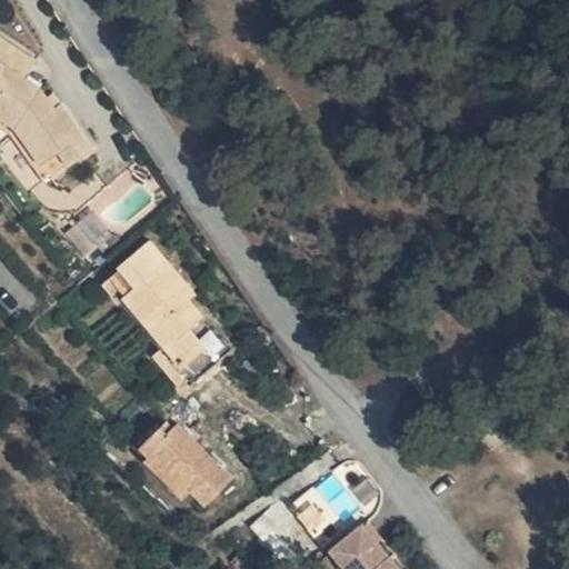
[(35,62),(0,38),(0,121),(19,136),(42,168),(59,156),(68,169),(93,151),(61,108),(56,112),(43,90),(26,79),(35,62)]
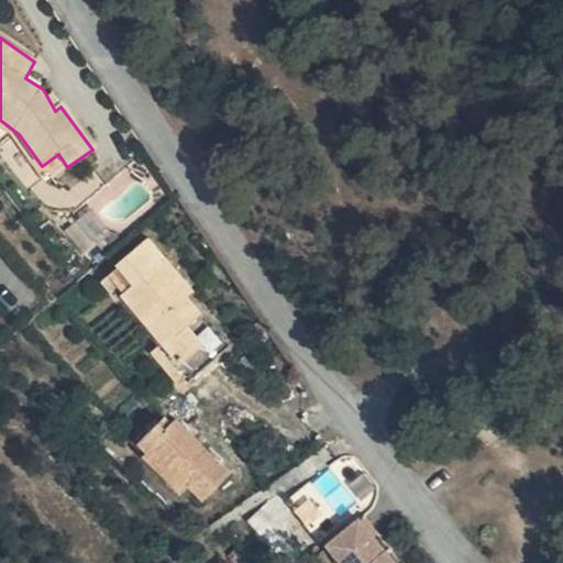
[(0,120),(0,131),(12,139),(34,172),(42,166),(19,134),(0,120)]
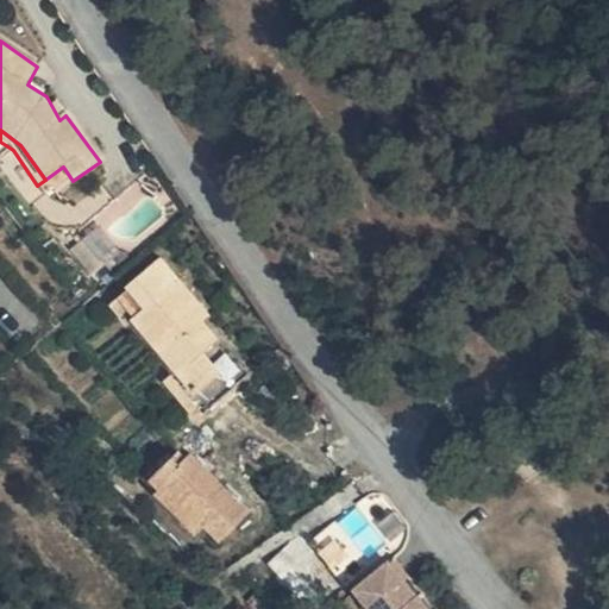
[(107,261),(86,236),(70,249),(92,274),(107,261)]
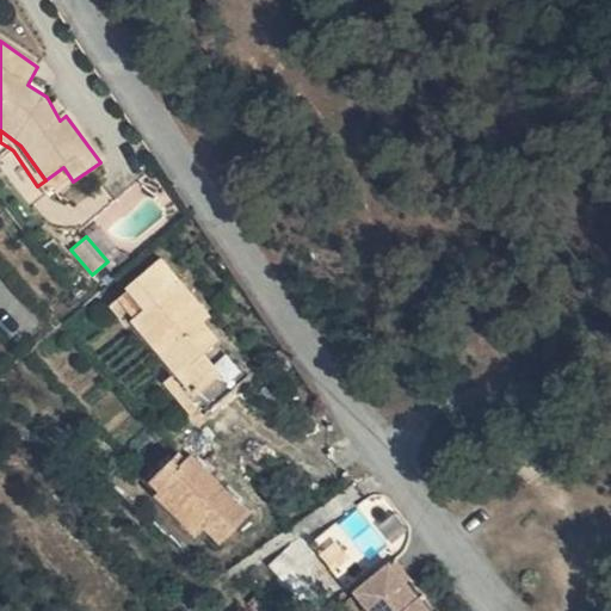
[(198,425),(210,414),(221,406),(250,381),(202,326),(209,320),(159,263),(133,284),(127,289),(129,292),(110,308),(127,328),(133,323),(174,374),(164,384),(198,425)]
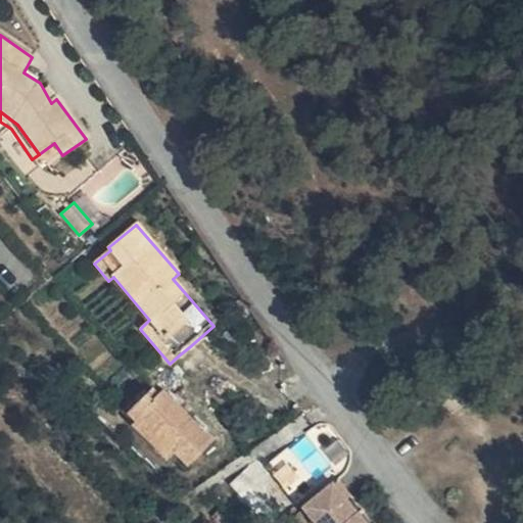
[(217,433),(173,405),(158,394),(156,399),(145,395),(128,422),(136,427),(179,450),(197,465),(217,433)]
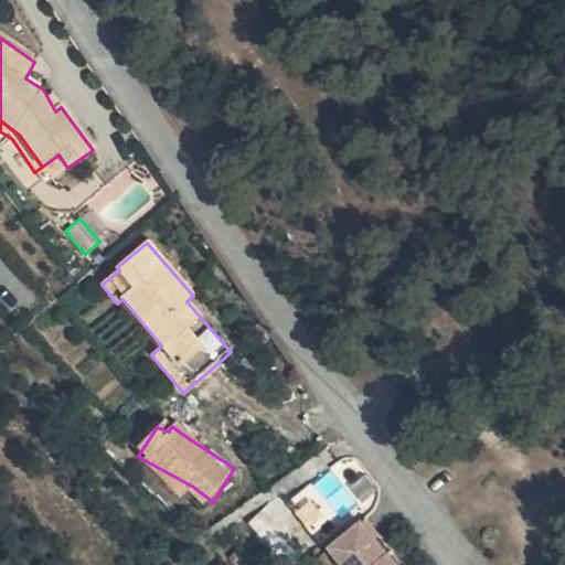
[(187,498),(193,487),(147,461),(141,469),(187,498)]
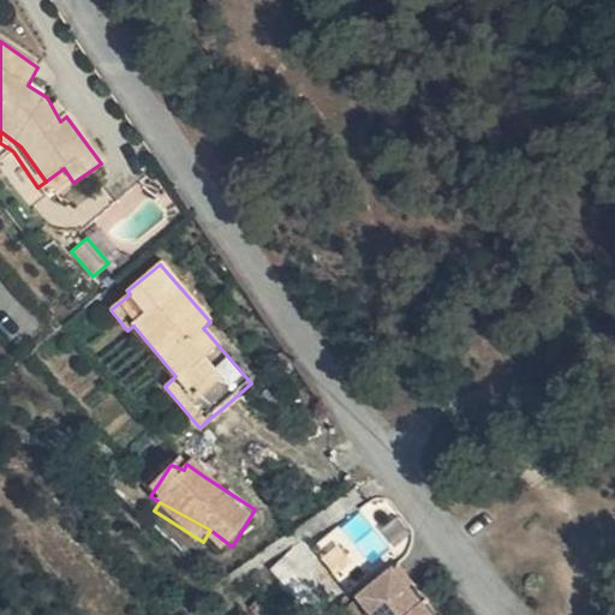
[(374,581),(370,577),(340,538),(311,561),(345,604),(374,581)]
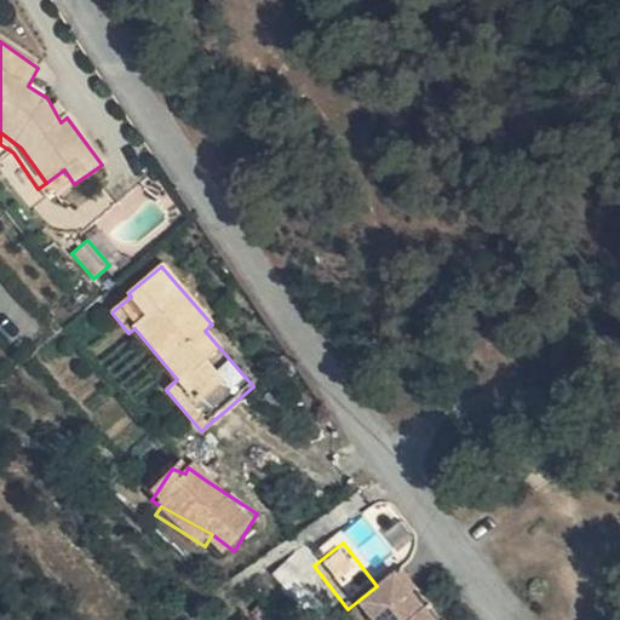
[(363,619),(422,619),(394,585),(359,613),(363,619)]
